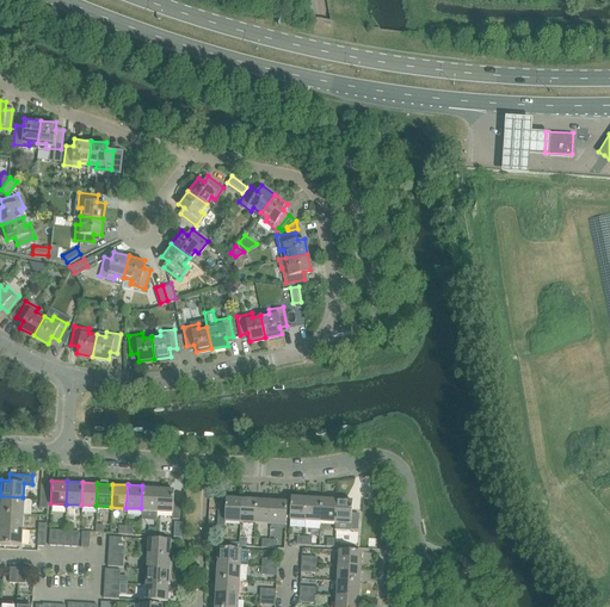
[(158,487),(142,485),(141,508),(156,509),(158,487)]
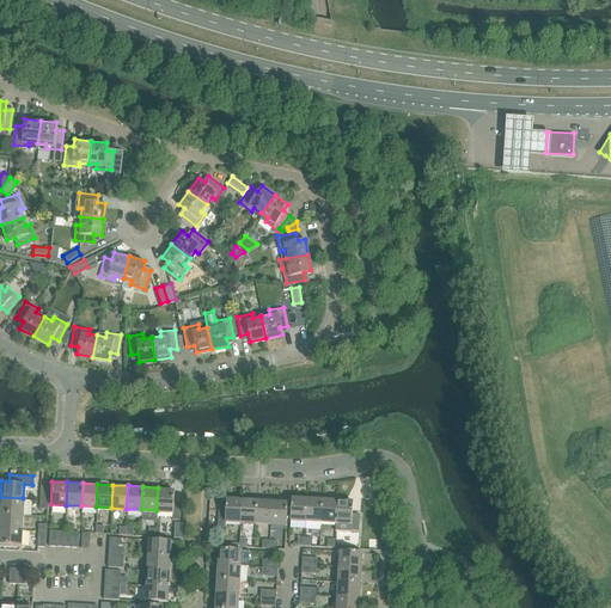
[(158,487),(157,510),(172,511),(172,501),(173,489),(158,487)]
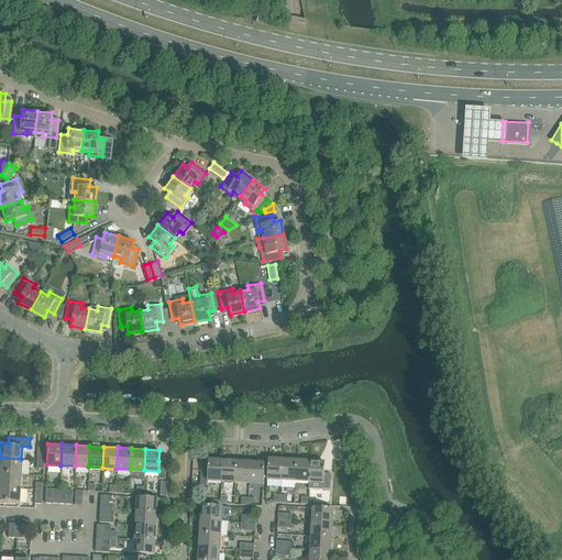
[(206,478),(220,479),(222,458),(207,457),(207,468),(206,478)]
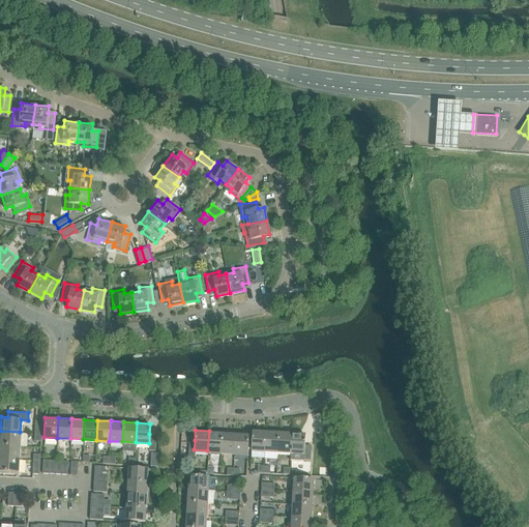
[(251,449),(264,449),(265,430),(252,430),(251,449)]
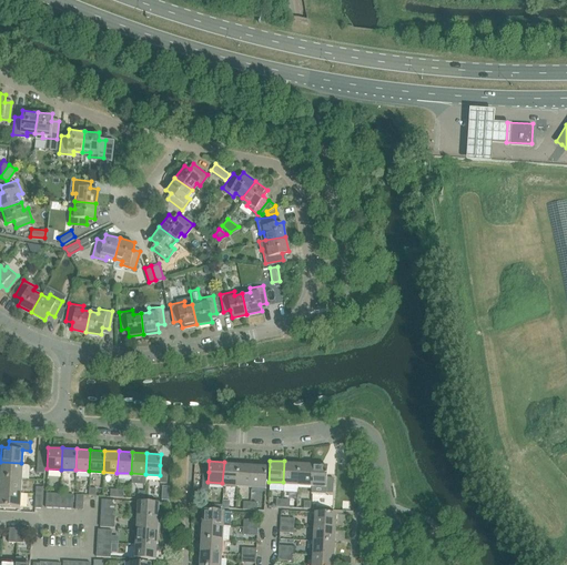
[(283,482),(296,483),(299,462),(284,461),(283,482)]
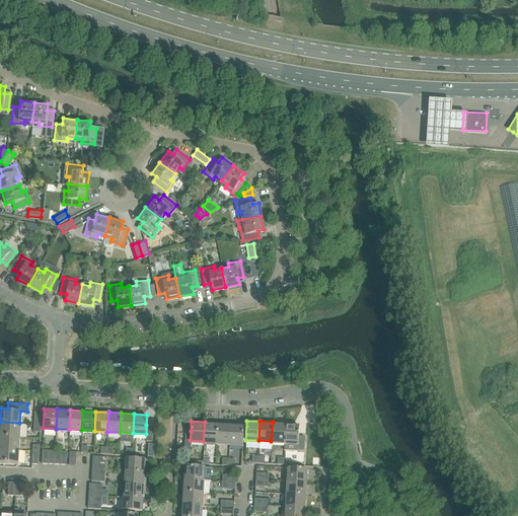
[(19,423),(0,422),(0,434),(19,435),(19,423)]
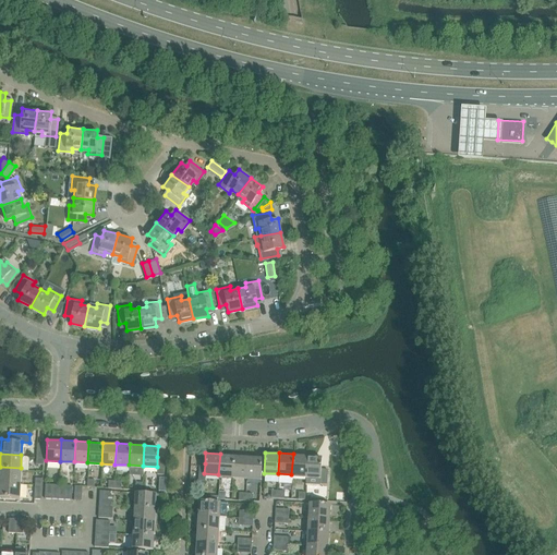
[(218,474),(232,475),(233,455),(220,454),(218,474)]
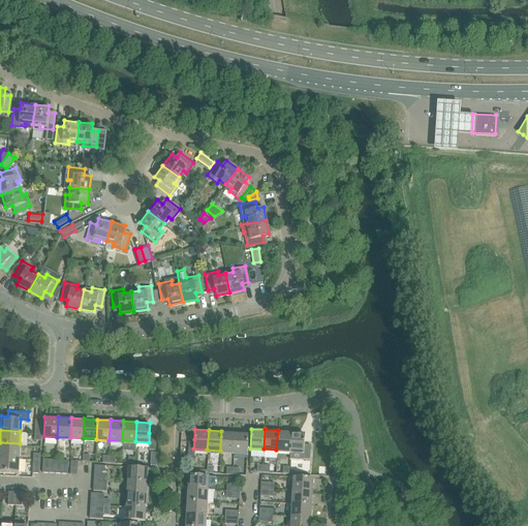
[(278,430),(276,450),(289,451),(290,431),(278,430)]
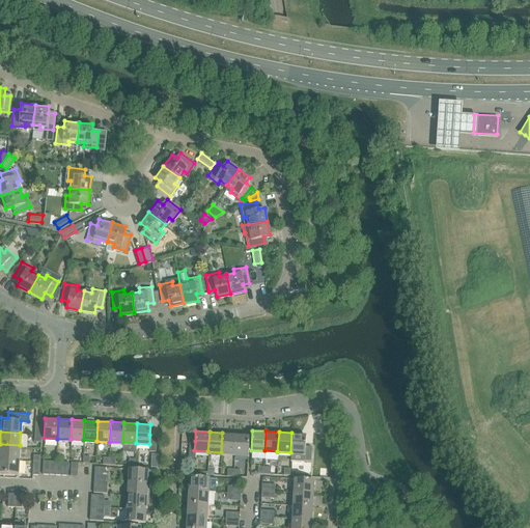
[(221,452),(234,453),(235,434),(222,433),(221,452)]
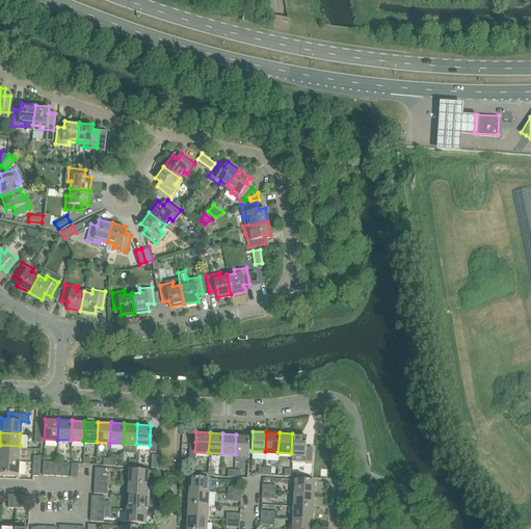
[(291,453),(304,454),(306,445),(306,434),(292,433),(291,453)]
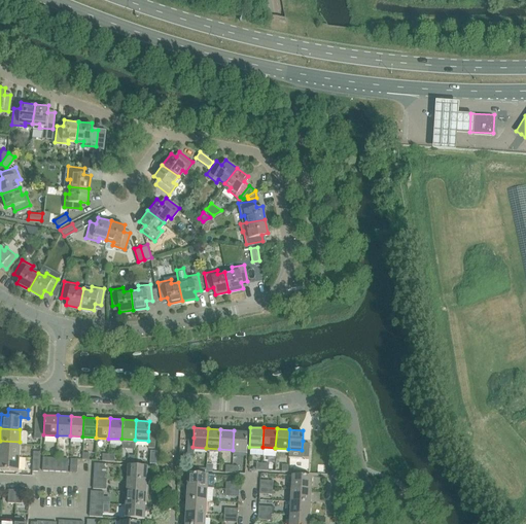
[(234,430),(233,450),(246,451),(247,430),(234,430)]
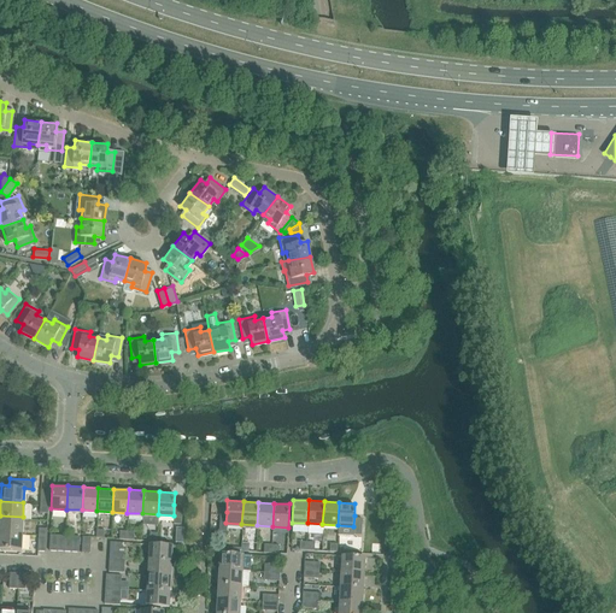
[(0,516),(0,530),(22,532),(23,517),(0,516)]
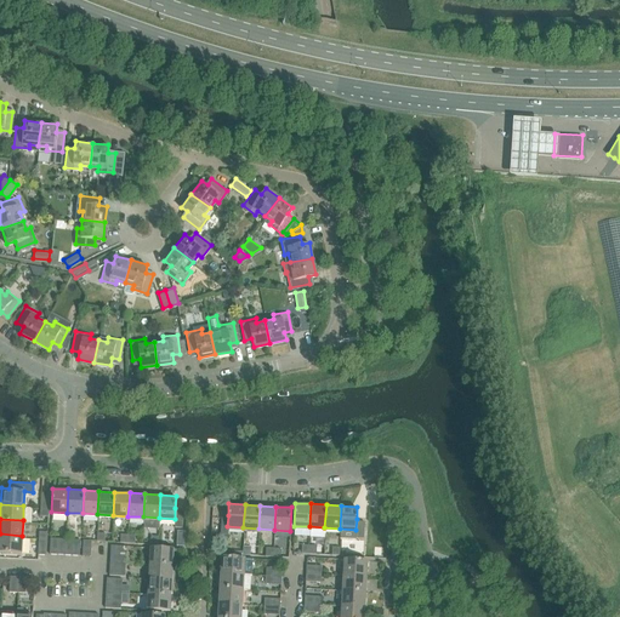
[(0,549),(21,552),(22,536),(0,533),(0,549)]
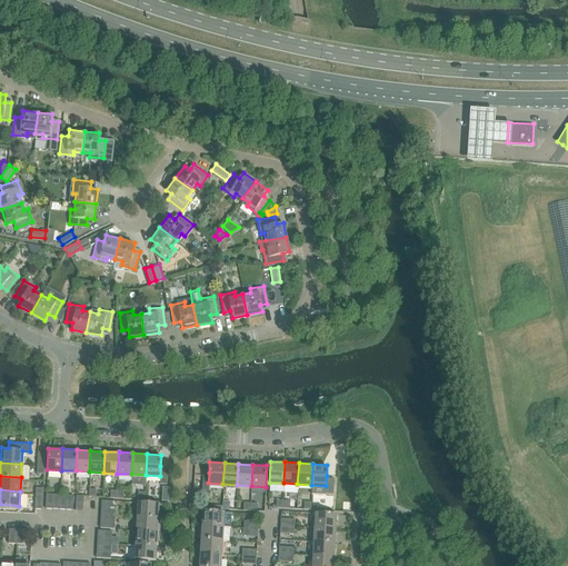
[(158,516),(158,502),(137,500),(137,515),(158,516)]
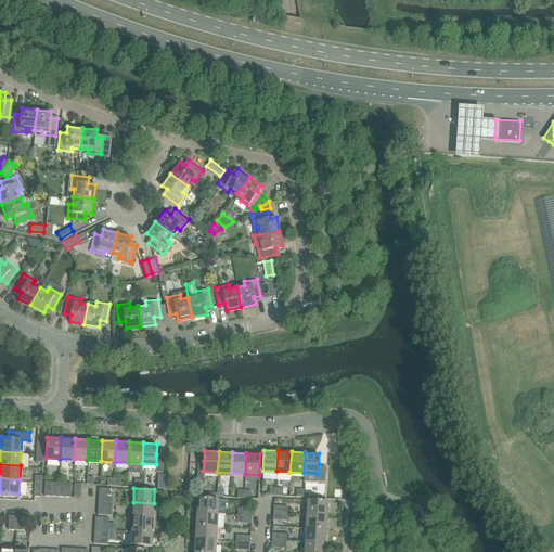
[(197,496),(196,510),(217,511),(218,497),(197,496)]
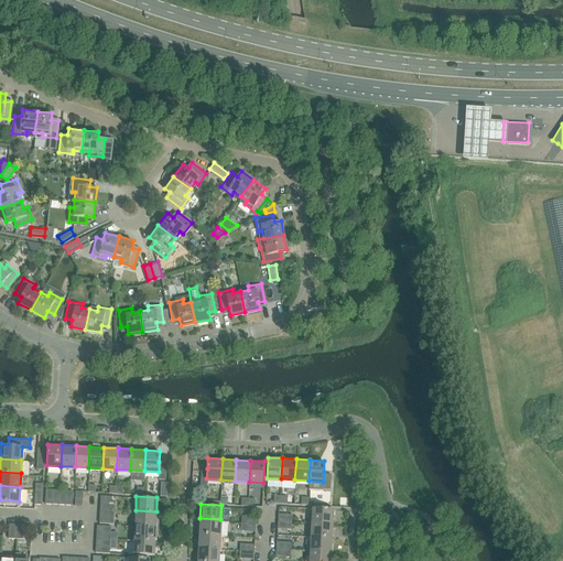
[(312,506),(311,520),(332,521),(333,507),(312,506)]
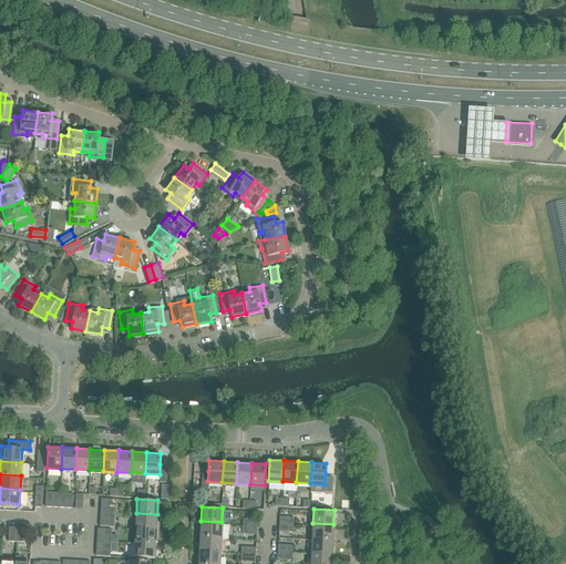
[(156,529),(157,514),(136,513),(135,526),(156,529)]
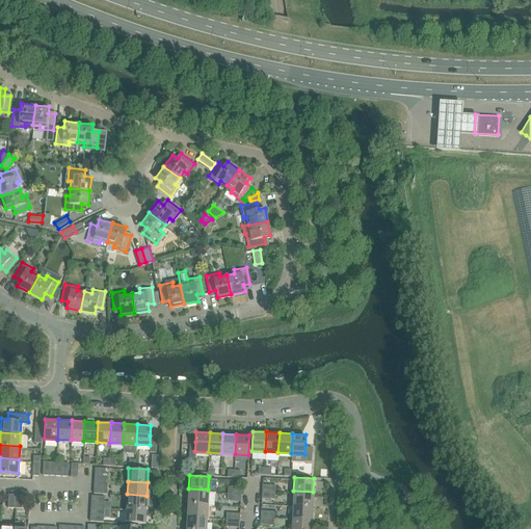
[(188,488),(188,502),(208,503),(208,490),(188,488)]
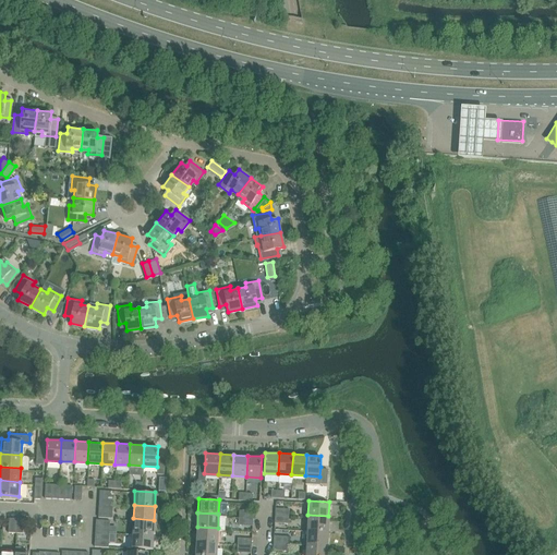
[(307,515),(307,529),(328,530),(328,516),(307,515)]
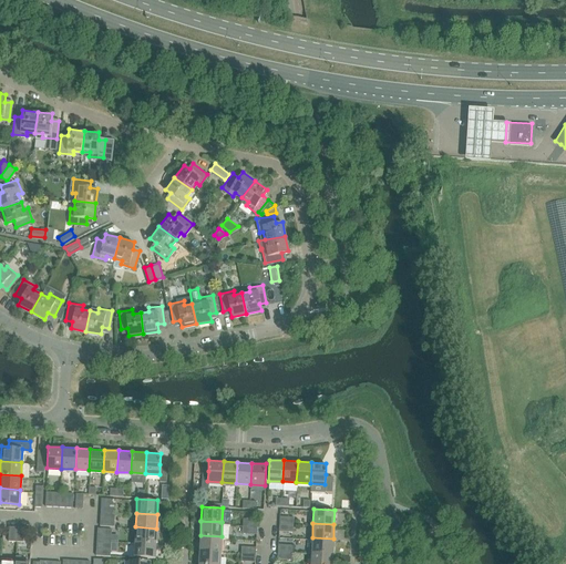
[(155,542),(156,529),(135,526),(134,541),(155,542)]
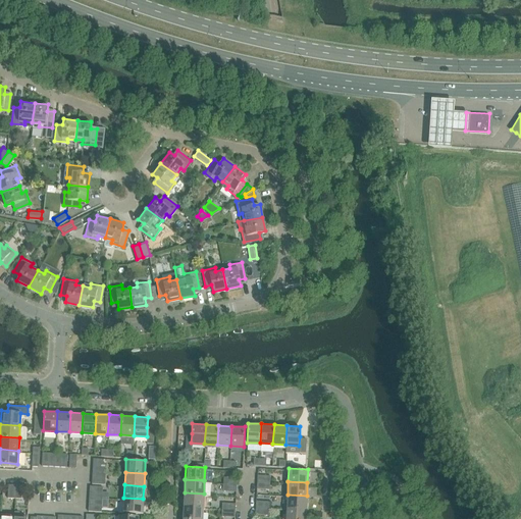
[(185,492),(184,506),(203,507),(204,494),(185,492)]
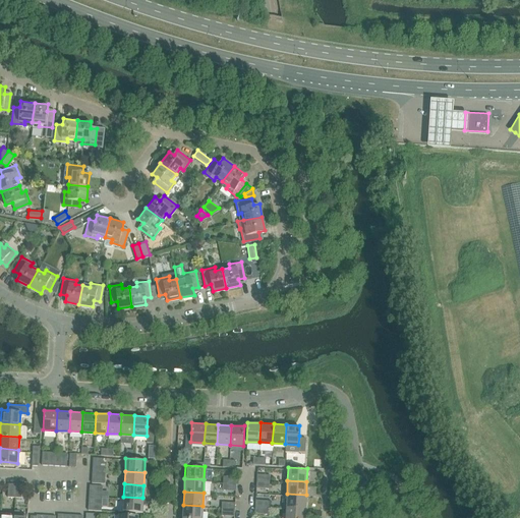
[(287,494),(286,506),(305,508),(306,495),(287,494)]
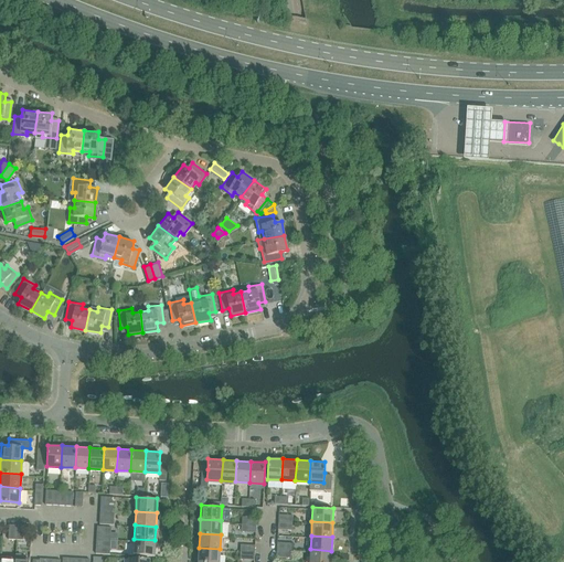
[(153,554),(155,540),(134,539),(132,553),(153,554)]
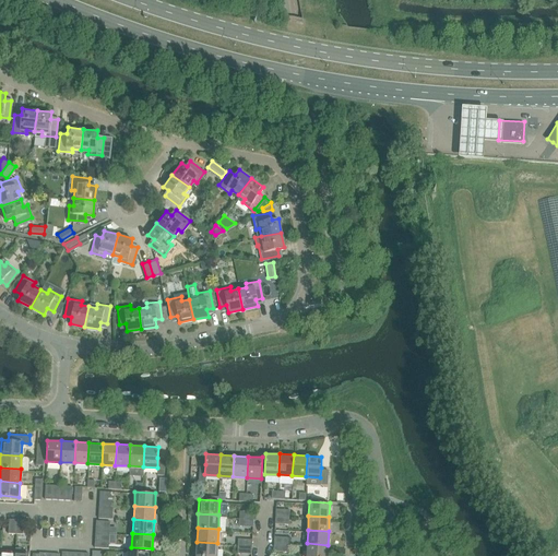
[(197,542),(196,555),(211,555),(216,555),(217,543),(197,542)]
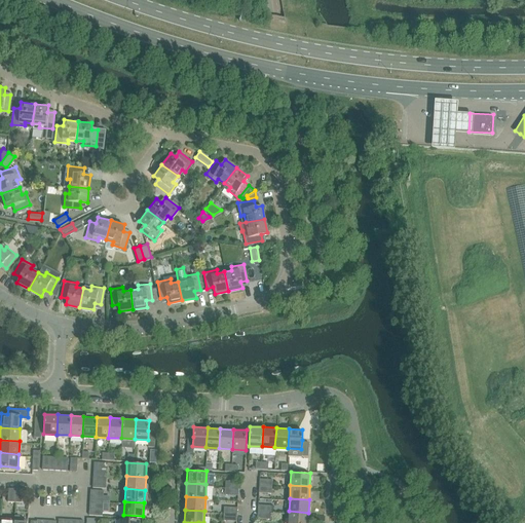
[(307,522),(308,513),(289,511),(288,522),(307,522)]
